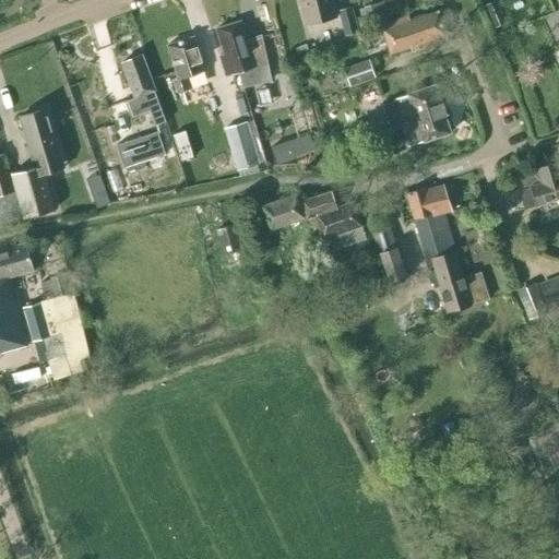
[(299,0),(306,25),(336,18),(331,0),(299,0)]
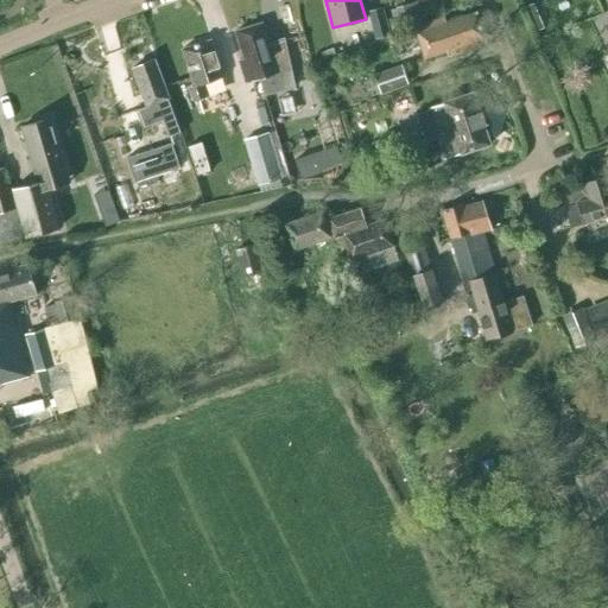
[(400,24),(415,20),(410,4),(396,7),(400,24)]
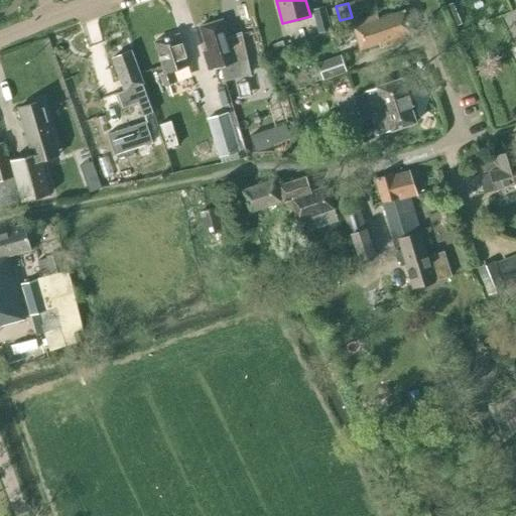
[(312,9),(318,33),(331,30),(325,7),(312,9)]
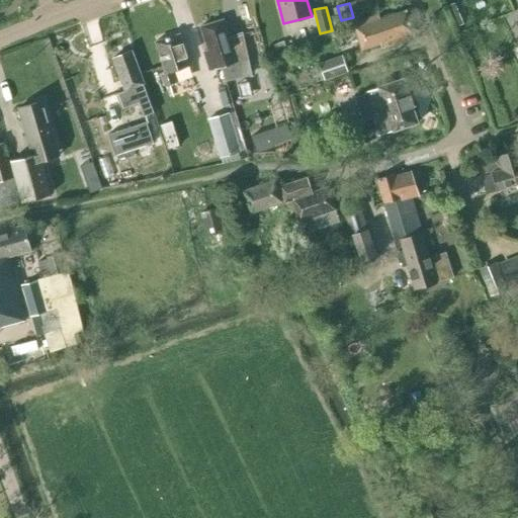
[(414,37),(405,10),(380,18),(379,13),(350,23),(355,39),(356,38),(360,51),(379,44),(380,48),(414,37)]
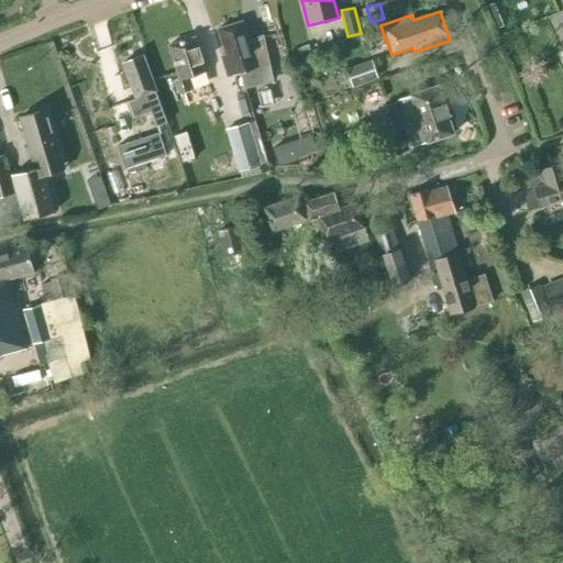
[(242,21),(218,29),(225,55),(220,56),(227,76),(241,72),(244,88),(273,81),(268,61),(262,63),(254,40),(249,41),(242,21)]
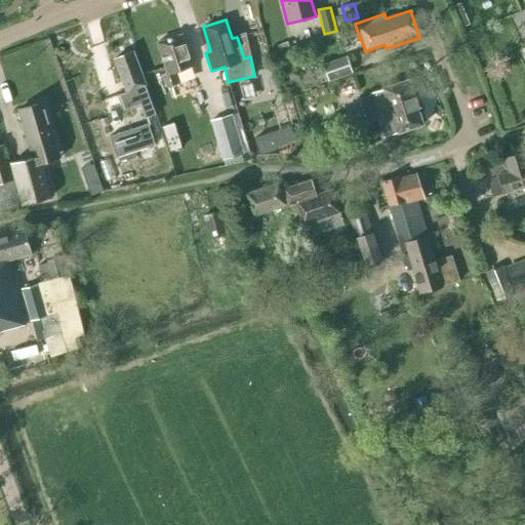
[(192,67),(182,34),(157,42),(167,72),(162,73),(167,87),(176,84),(173,73),(192,67)]
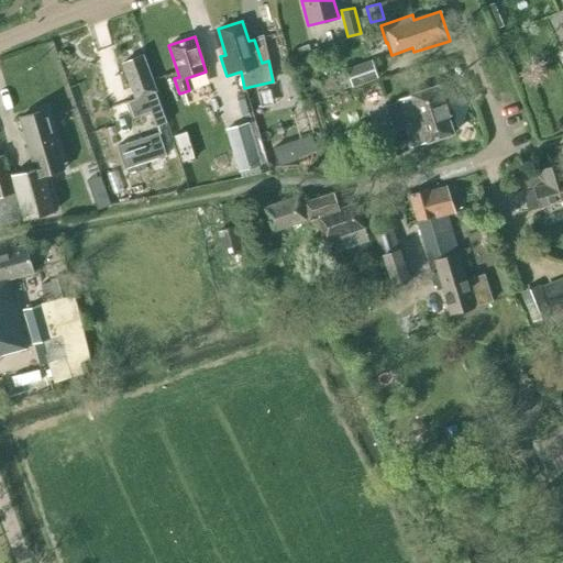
[(128,100),(131,99),(138,116),(151,110),(144,94),(156,89),(142,55),(122,63),(132,87),(124,89),(128,100)]
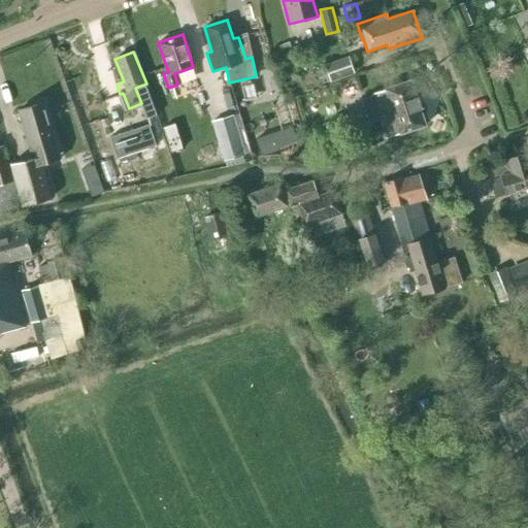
[(325,62),(331,83),(356,74),(350,54),(325,62)]
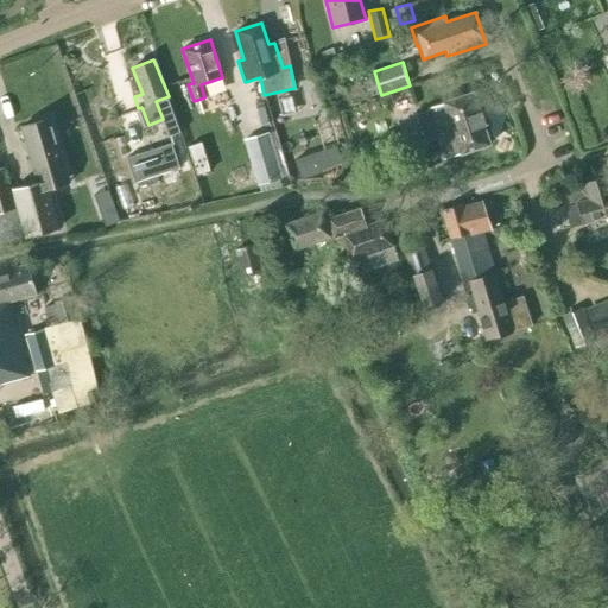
[(473,92),(442,102),(442,103),(426,108),(426,111),(416,114),(425,141),(436,138),(443,159),(460,153),(489,144),(483,125),(486,124),(481,111),(479,111),(473,92)]
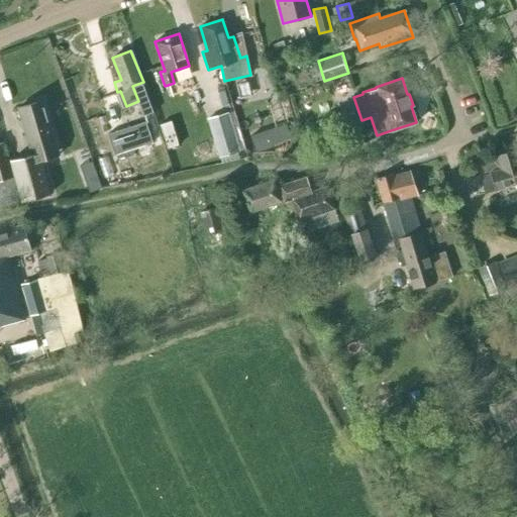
[(11,161),(22,201),(49,194),(40,161),(59,156),(42,100),(18,107),(28,143),(31,154),(11,161)]
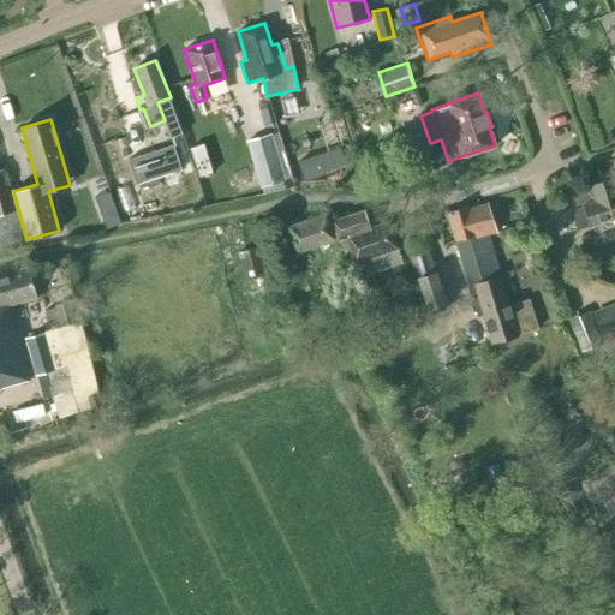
[(248,142),(261,187),(286,181),(272,135),(248,142)]
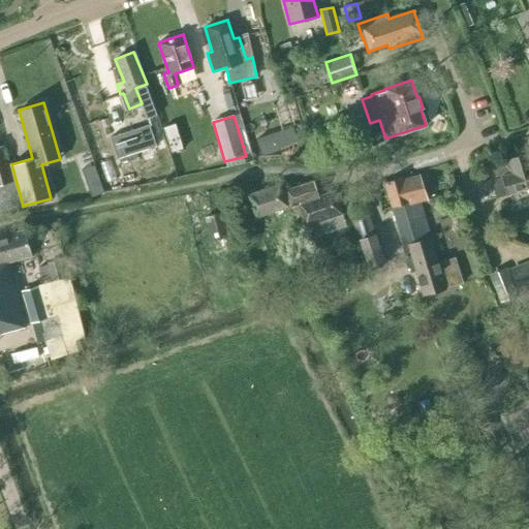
[(110,137),(117,158),(155,145),(149,125),(110,137)]
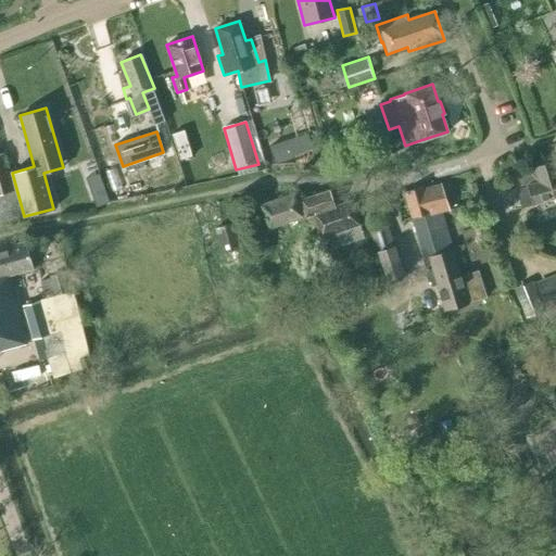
[(313,151),(307,134),(269,146),(275,164),(293,159),(292,156),(313,151)]
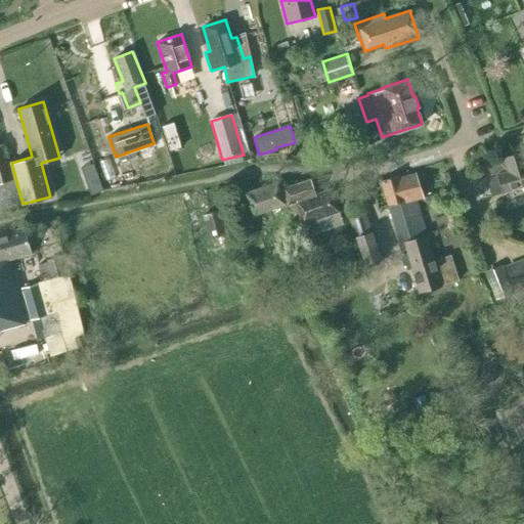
[(0,182),(4,182),(11,180),(1,144),(0,144),(0,182)]
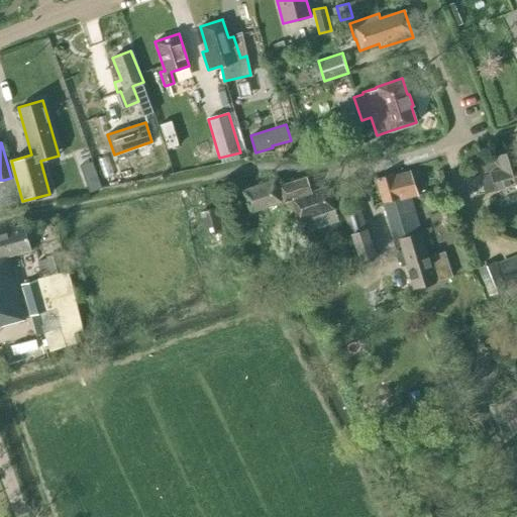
[(476,163),(486,193),(516,182),(516,156),(515,149),(476,163)]
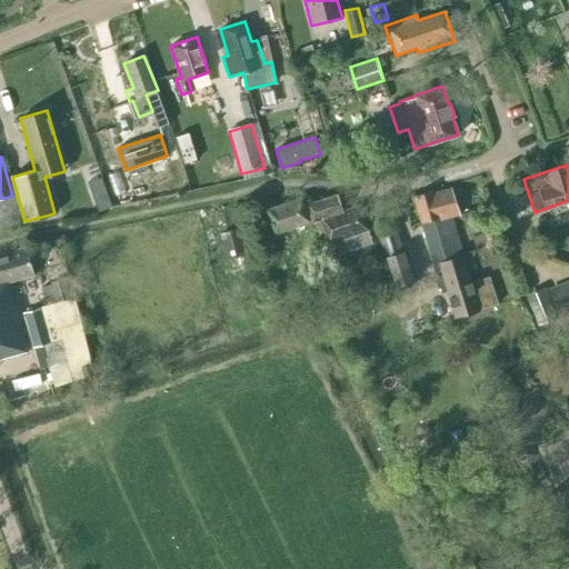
[(439,218),(440,221),(451,218),(451,217),(459,213),(451,187),(432,192),(432,190),(413,197),(421,222),(439,218)]
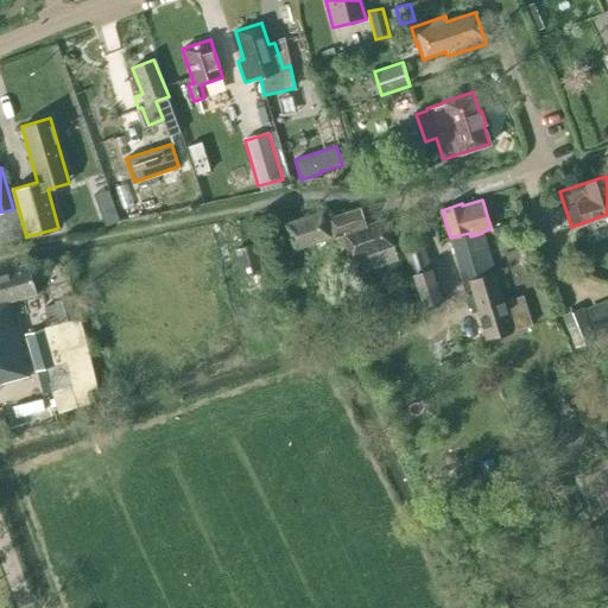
[(0,241),(23,235),(16,208),(13,209),(5,211),(0,211),(0,241)]
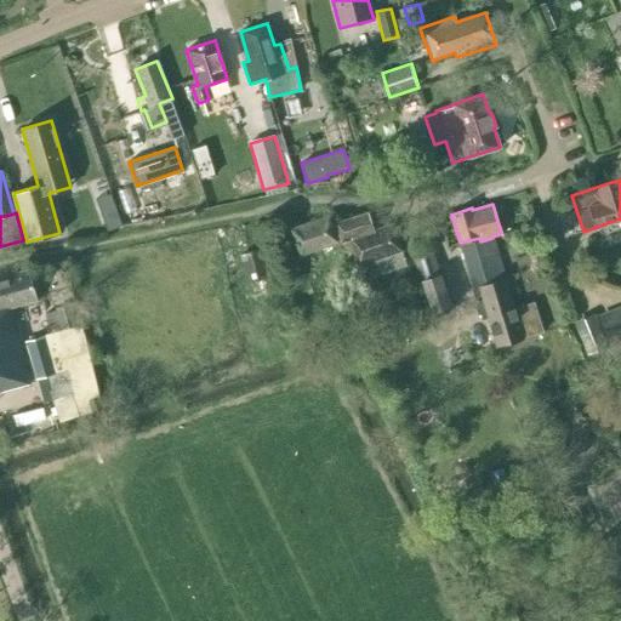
[(366,212),(335,223),(342,243),(351,240),(359,266),(380,258),(385,272),(406,265),(392,223),(372,231),(366,212)]
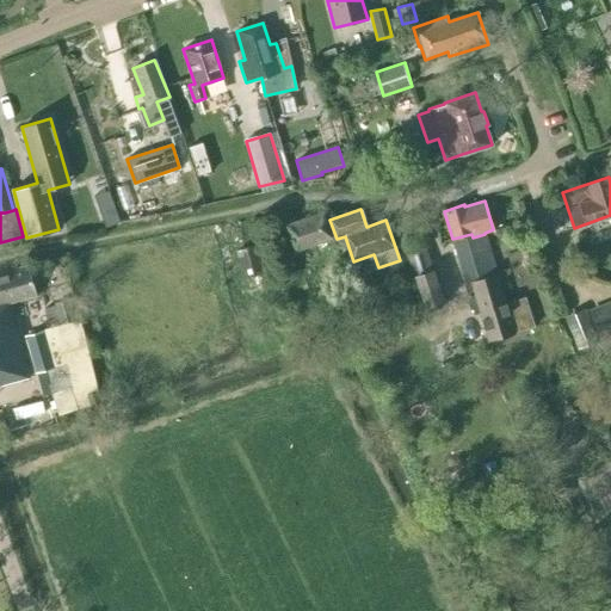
[(322,213),(287,226),(279,228),(278,222),(258,228),(269,266),(270,266),(271,272),(289,267),(288,261),(289,261),(285,252),(295,250),(295,251),(332,238),(322,213)]
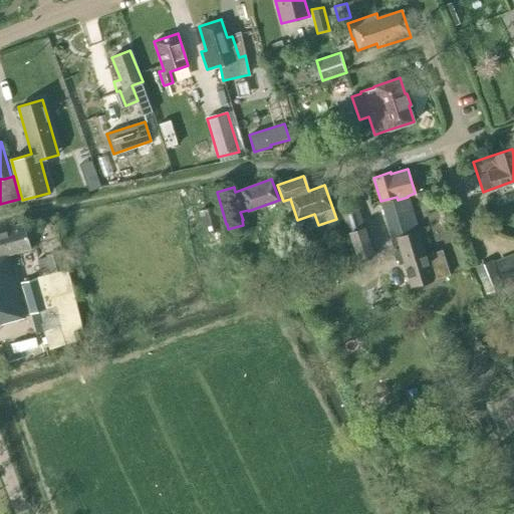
[(427,255),(408,197),(398,200),(397,197),(380,201),(393,238),(390,238),(395,252),(394,255),(395,260),(398,262),(399,265),(404,264),(411,286),(449,274),(441,251),(427,255)]
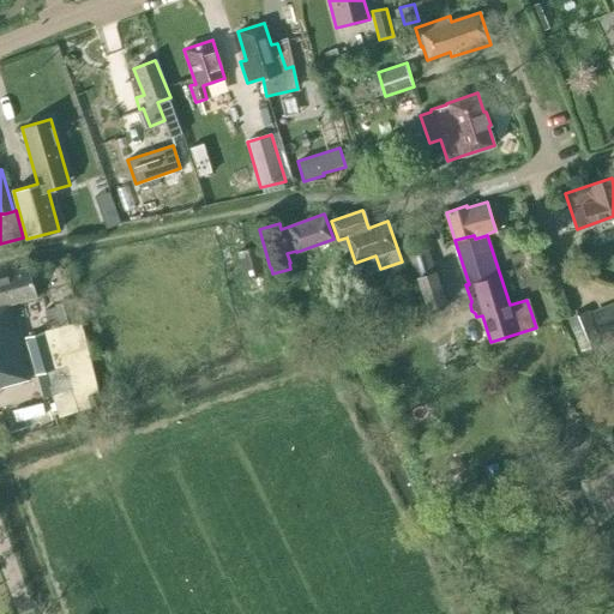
[(238,250),(247,282),(266,276),(257,244),(238,250)]
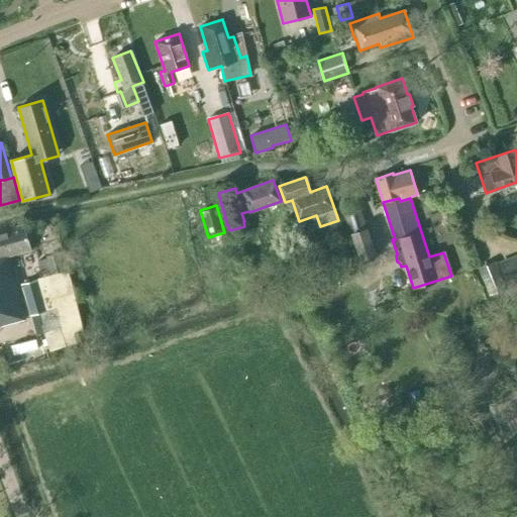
[(358,261),(376,255),(359,206),(342,211),(358,261)]
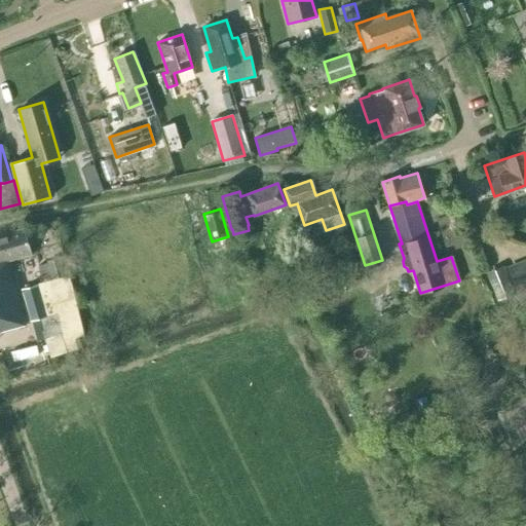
[(0,329),(23,324),(5,260),(31,253),(25,228),(0,234),(0,329)]
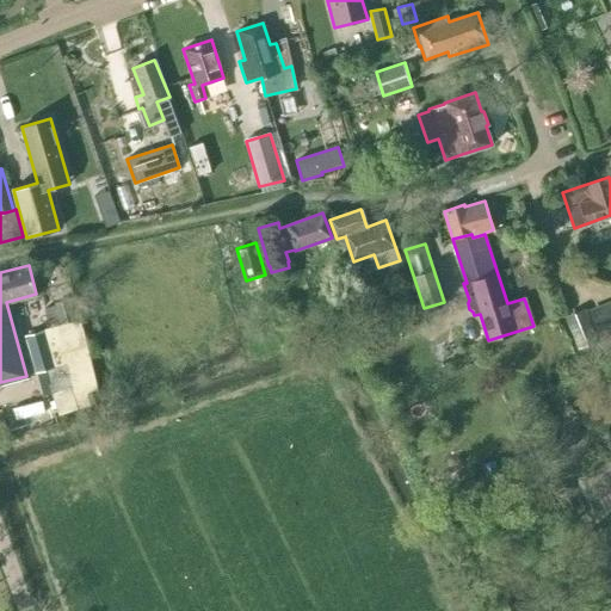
[(387,283),(397,315),(417,309),(406,277),(387,283)]
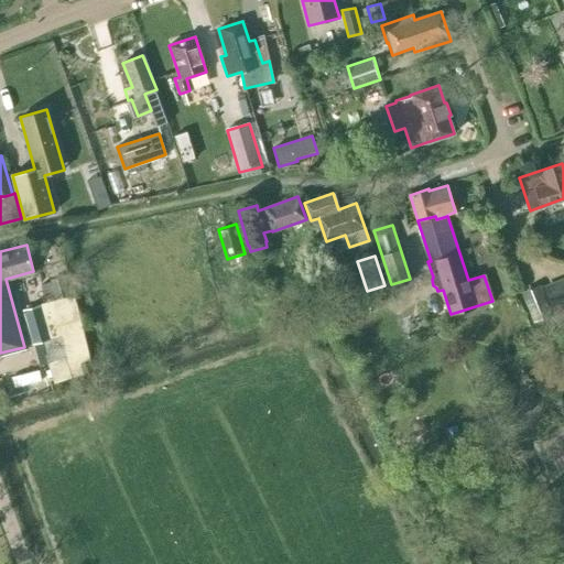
[(55,300),(69,295),(64,277),(51,280),(55,300)]
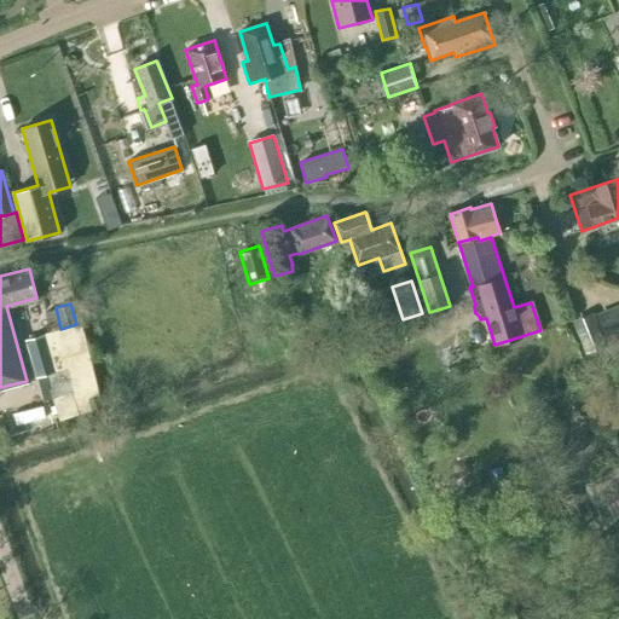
[(618,337),(618,307),(596,317),(607,342),(618,337)]
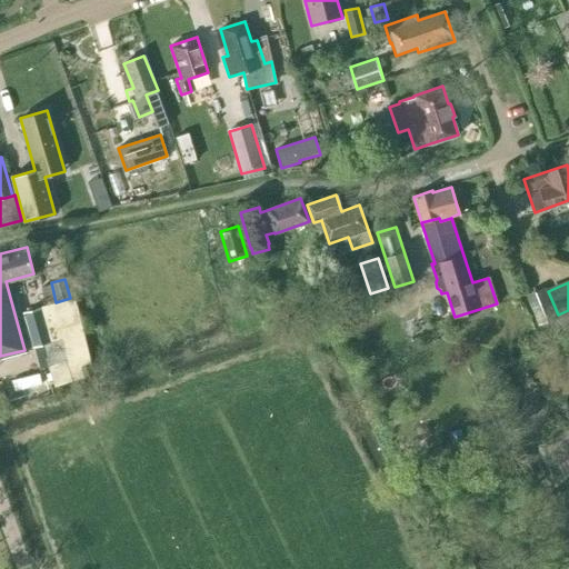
[(527,298),(538,325),(556,318),(545,291),(527,298)]
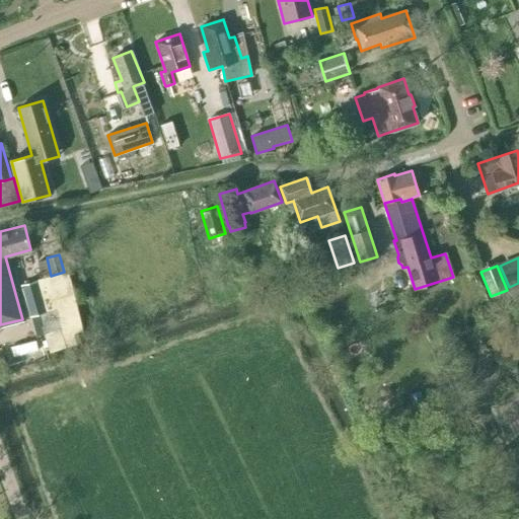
[(21,287),(30,314),(47,309),(39,282),(21,287)]
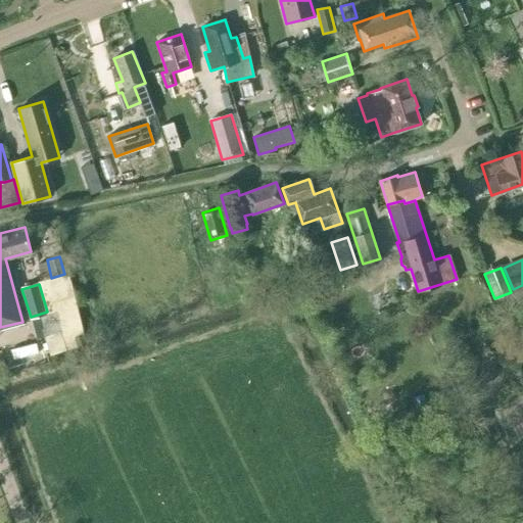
[(448,522),(443,511),(426,519),(428,522),(448,522)]
